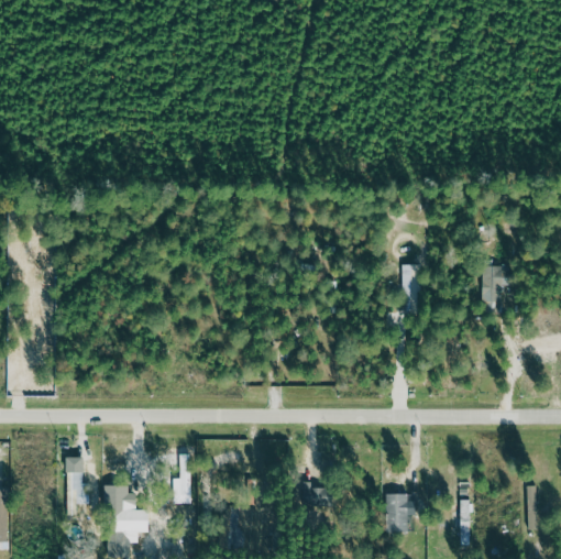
[(422,265),(421,304),(400,304),(402,273),(413,273),(413,265),(422,265)]
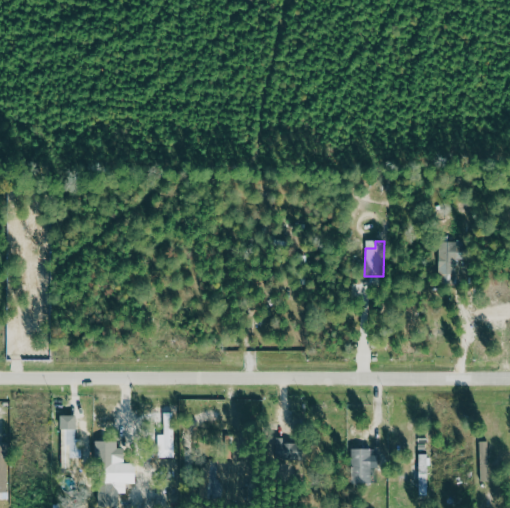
[(437,242),(438,273),(457,273),(457,260),(465,260),(465,247),(457,247),(457,241),(437,242)]
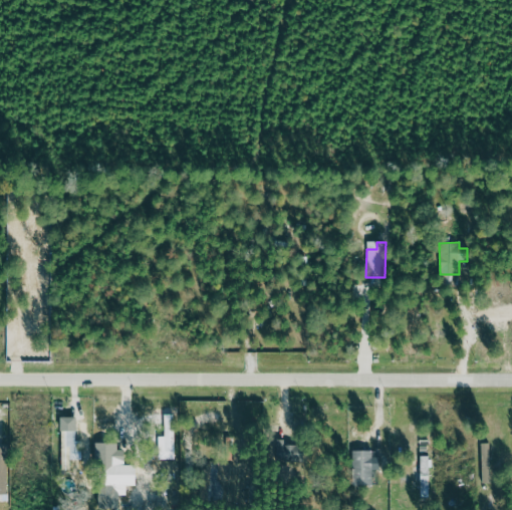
[(62,433),(63,469),(73,468),(73,461),(86,460),(85,448),(77,448),(77,432),(62,433)]
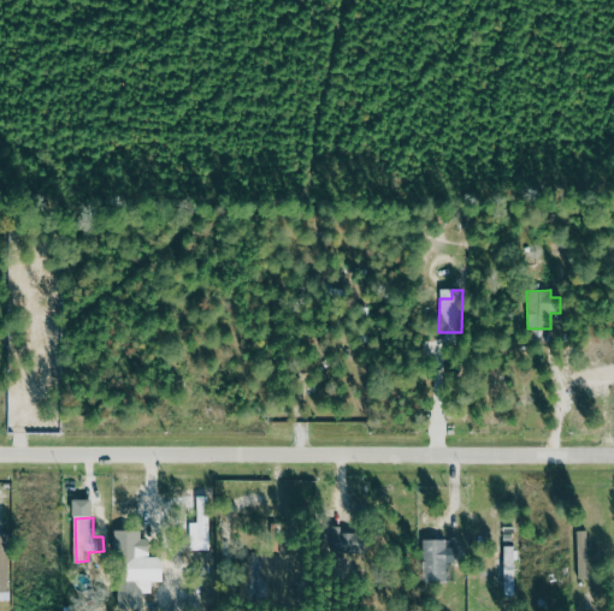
[(574,533),(578,581),(590,580),(586,532),(574,533)]
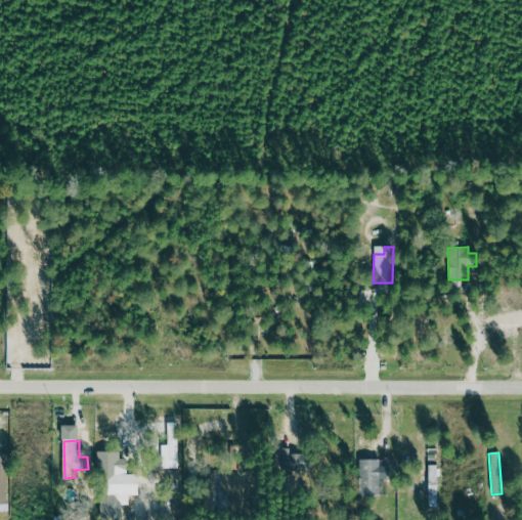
[(310,456),(310,470),(283,469),(283,455),(310,456)]
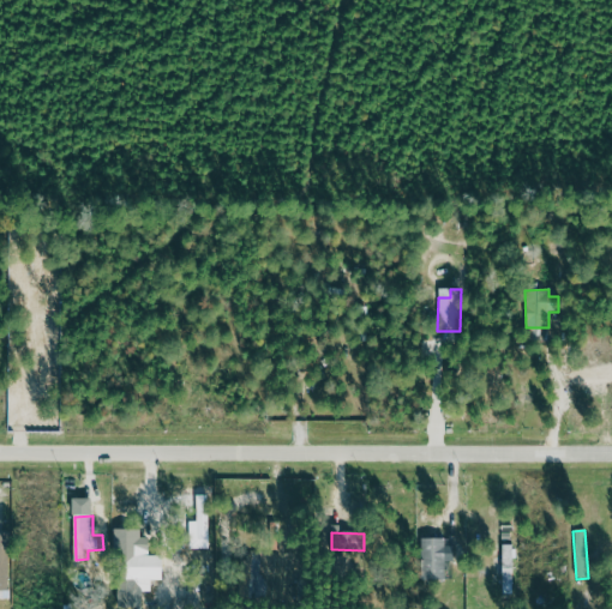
[(421,538),(421,579),(443,579),(443,561),(461,561),(461,546),(444,546),(444,538),(421,538)]
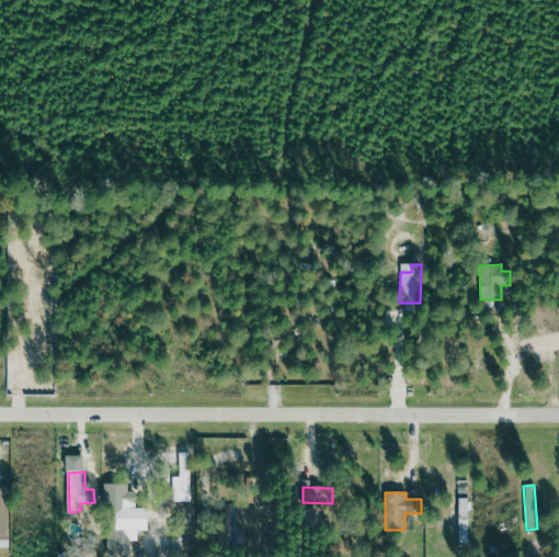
[(147,510),(147,527),(138,527),(138,541),(121,540),(121,533),(116,533),(116,507),(125,507),(125,496),(136,497),(136,510),(147,510)]
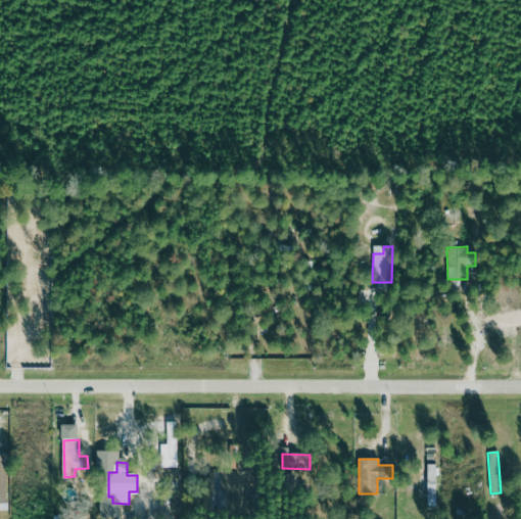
[(437,508),(427,508),(427,463),(437,463),(437,508)]
